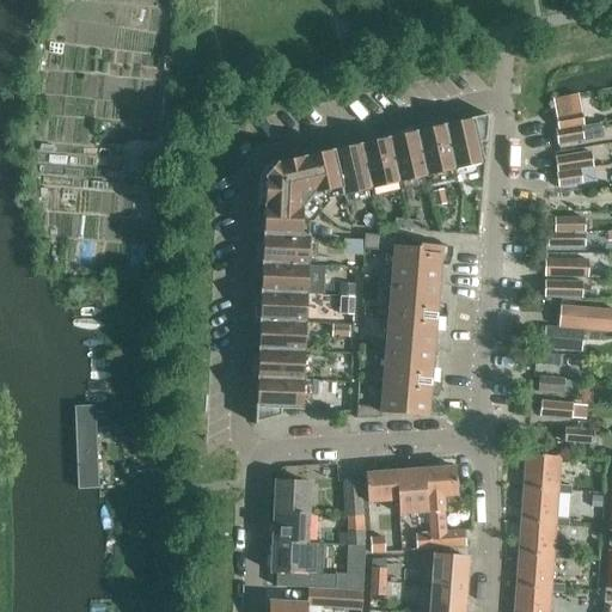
[(560,132),(582,127),(585,127),(582,112),(557,117),(560,132)]
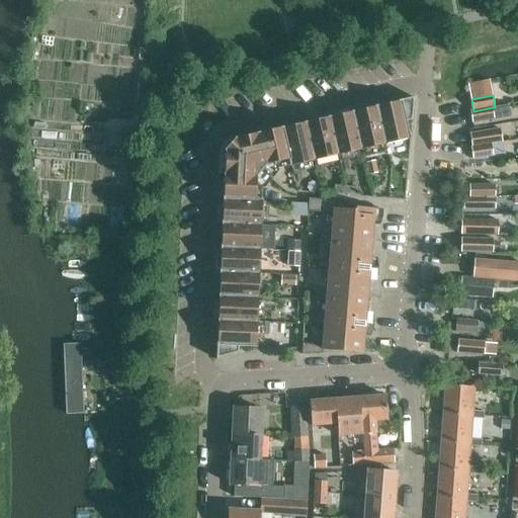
[(377,106),(385,145),(411,139),(410,137),(407,121),(413,120),(414,99),(415,99),(415,98),(377,106)]
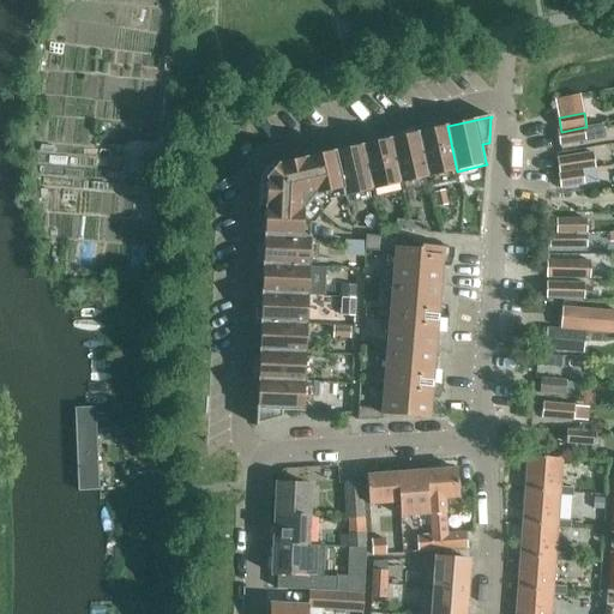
[(419,132),(429,178),(457,172),(447,126),(419,132)]
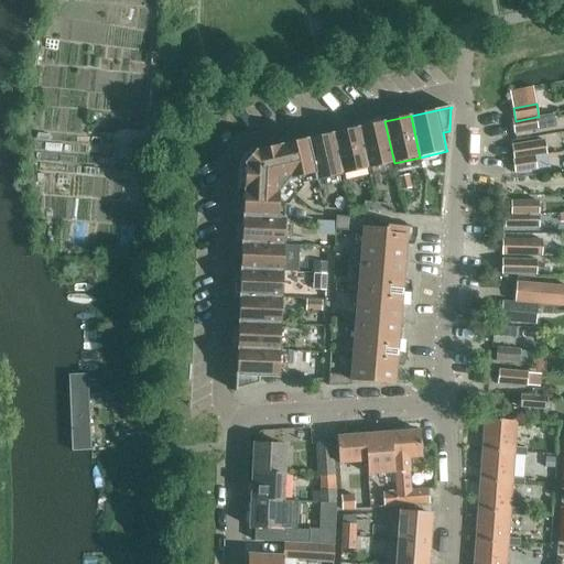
[(537,117),(516,121),(513,122),(516,134),(539,130),(537,117)]
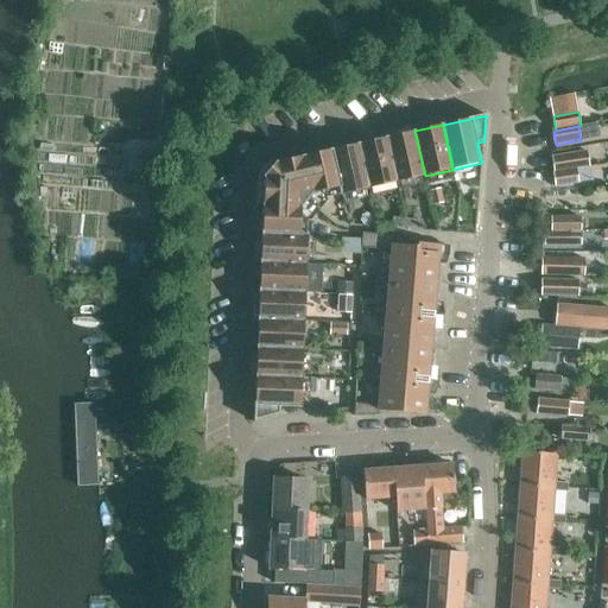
[(387,138),(398,182),(425,176),(415,131),(387,138)]
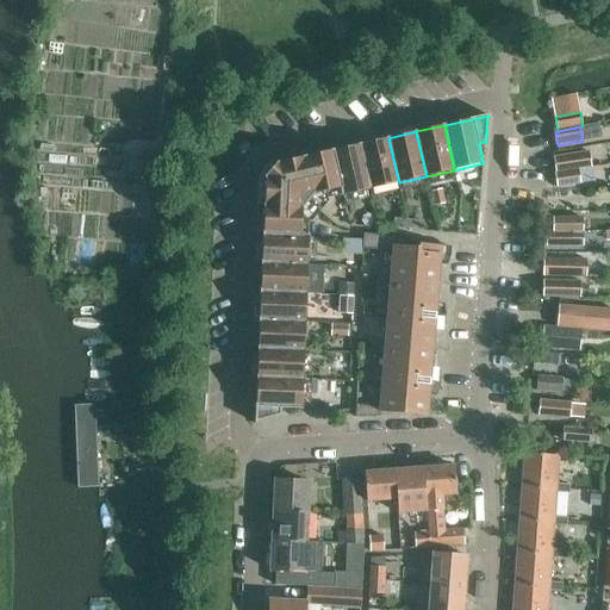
[(361,144),(371,190),(399,182),(388,138),(361,144)]
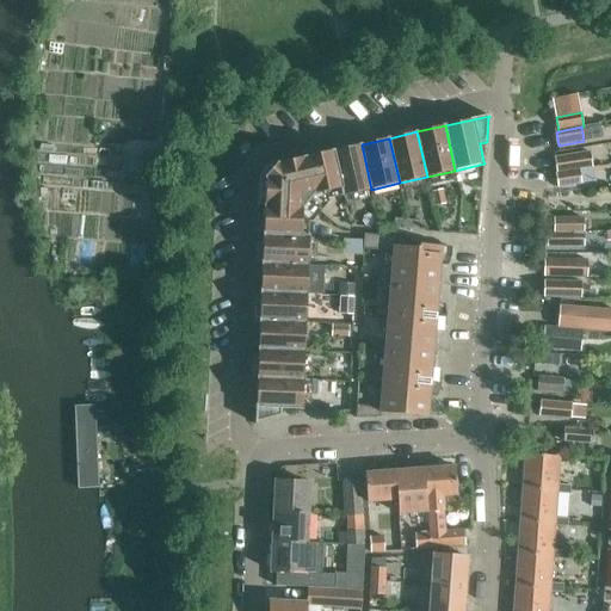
[(344,196),(371,190),(362,144),(333,152),(344,196)]
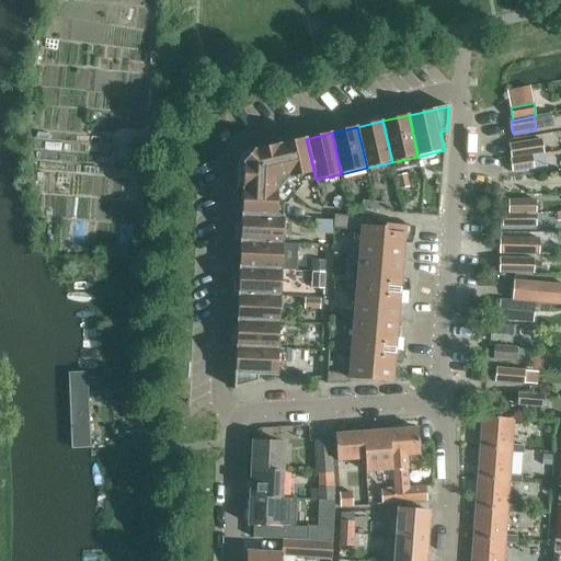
[(242,216),(284,218),(285,196),(286,194),(283,192),(289,184),(293,186),(294,185),(316,180),(306,139),(254,151),(244,163),(242,216)]
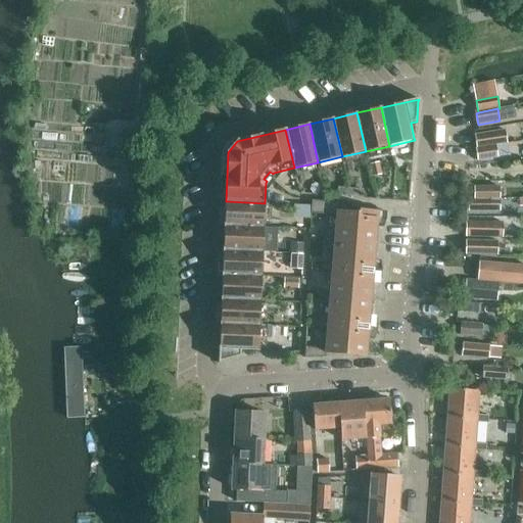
[(475,136),(477,147),(495,145),(507,144),(505,133),(475,136)]
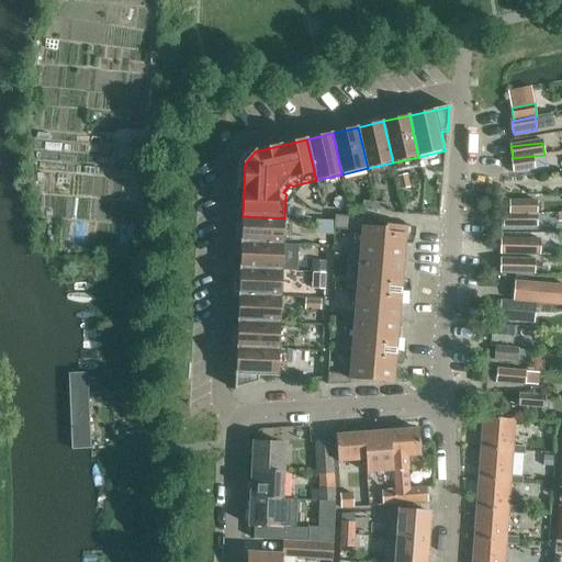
[(513,158),(510,159),(512,171),(534,169),(532,156),(513,158)]
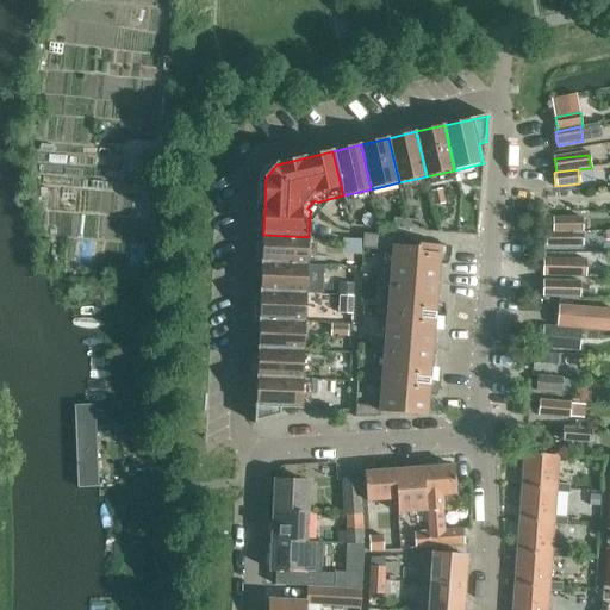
[(446,204),(443,192),(433,193),(436,206),(446,204)]
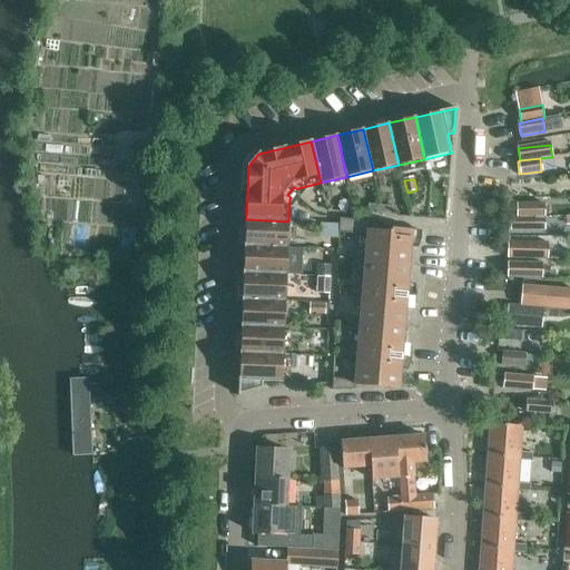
[(395,206),(369,204),(367,214),(394,216),(395,206)]
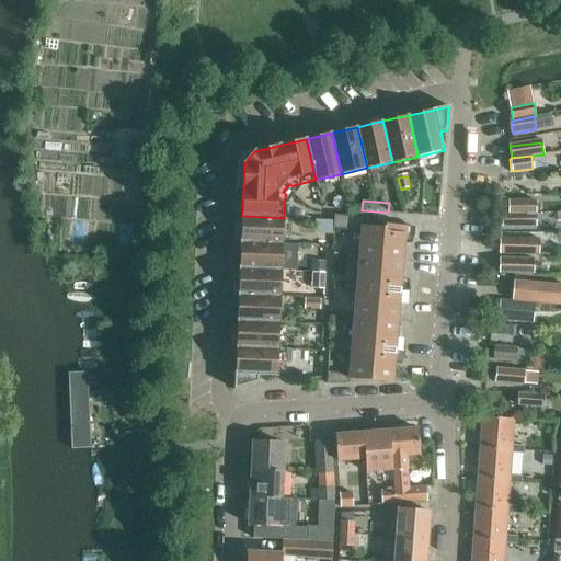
[(536,203),(508,203),(508,215),(536,214),(536,203)]
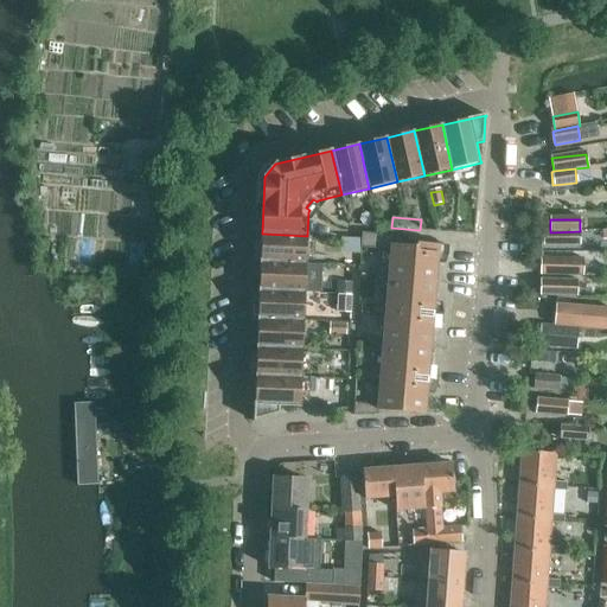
[(376,278),(436,282),(439,255),(447,256),(447,246),(417,243),(417,246),(408,244),(408,237),(363,232),(362,240),(362,248),(363,248),(391,250),(390,275),(376,274),(376,278)]
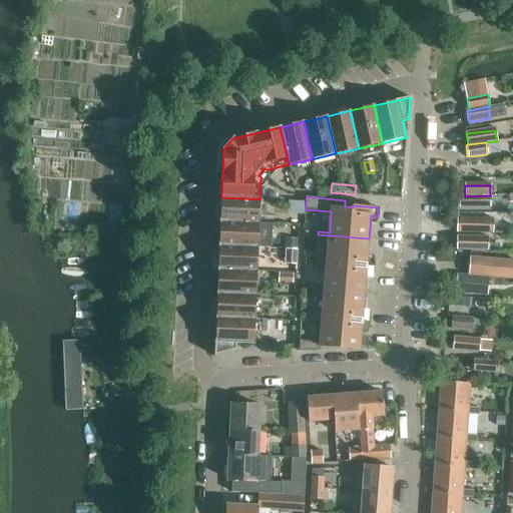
[(220,221),(259,223),(260,199),(221,197),(220,221)]
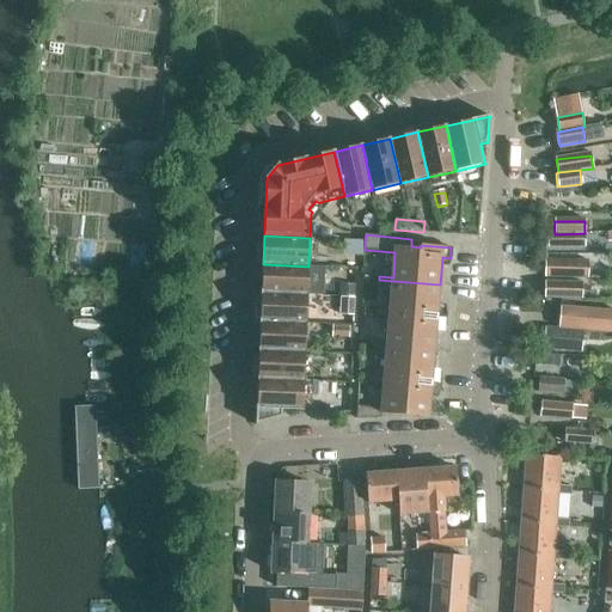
[(586,236),(548,237),(549,249),(586,249),(586,236)]
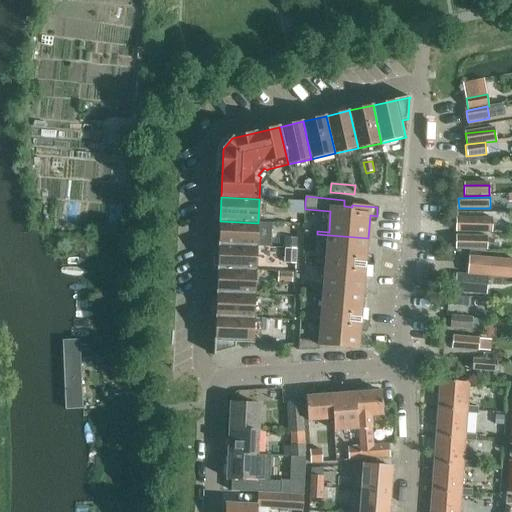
[(305,202),(289,202),(289,214),(305,215),(306,209),(305,209),(305,202)]
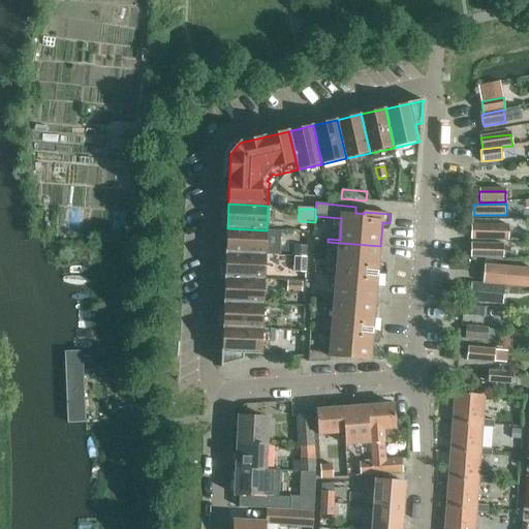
[(470,225),(470,240),(507,240),(507,225),(470,225)]
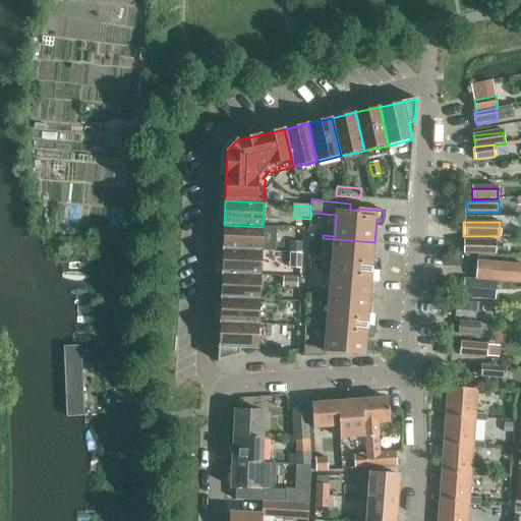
[(223,249),(262,251),(263,227),(224,225),(223,249)]
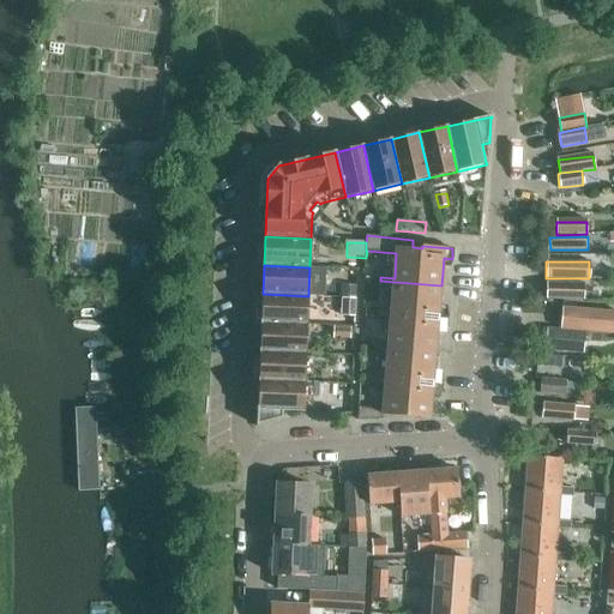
[(439,314),(441,286),(380,281),(380,286),(393,287),(391,311),(378,309),(378,314),(446,319),(447,314),(439,314)]
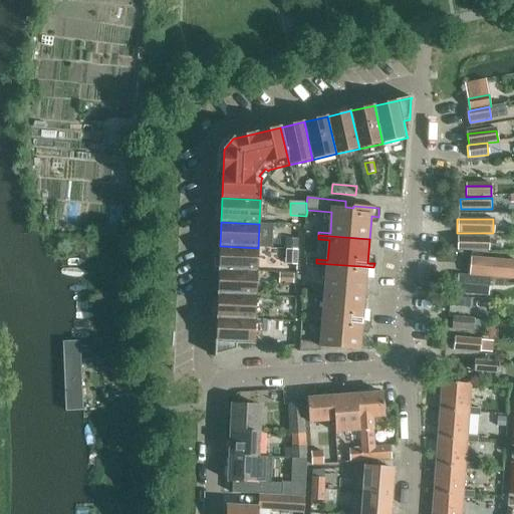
[(458,236),(458,251),(490,251),(490,237),(458,236)]
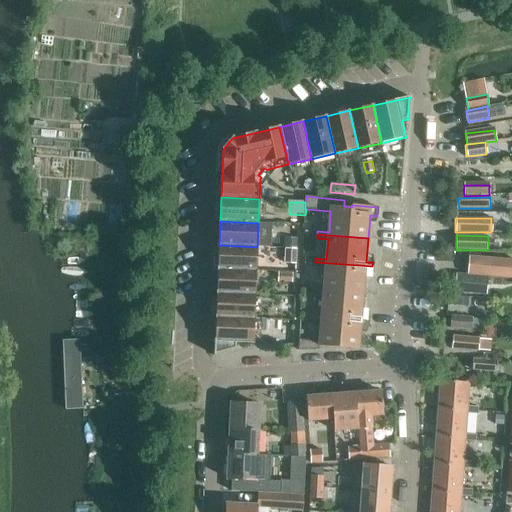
[(218,269),(256,271),(257,247),(219,245),(218,269)]
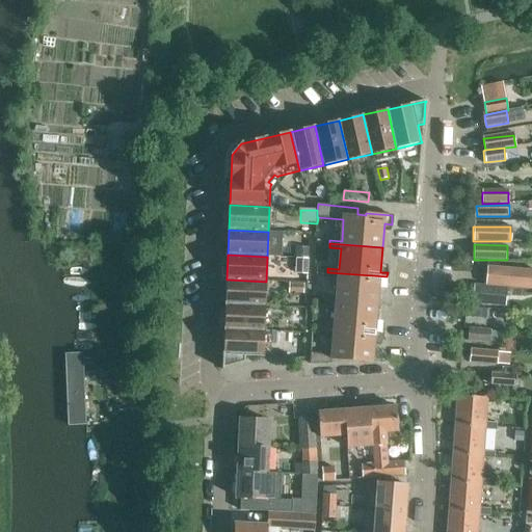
[(298,275),(309,276),(309,260),(298,260),(298,275)]
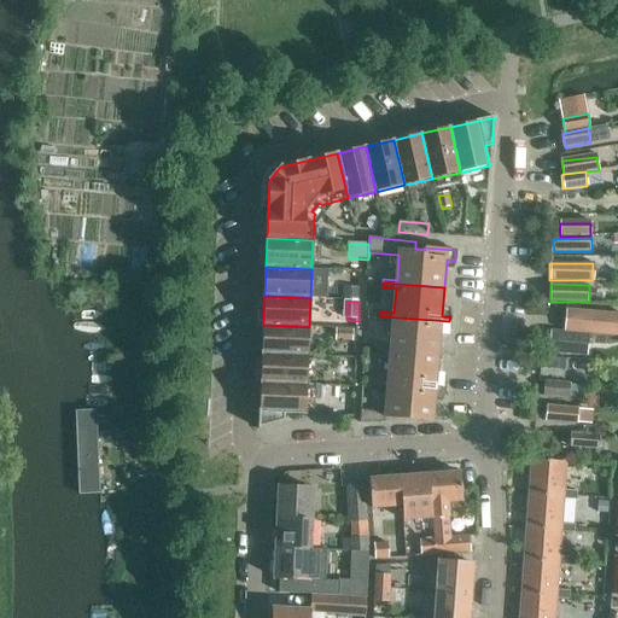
[(617,310),(566,308),(565,328),(617,331),(617,310)]
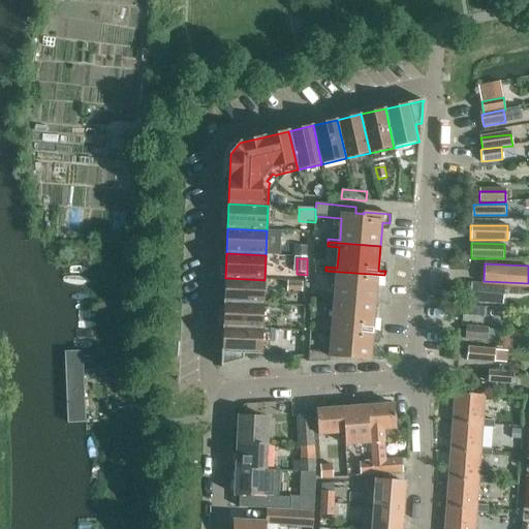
[(384,280),(384,275),(325,271),(324,274),(337,275),(335,297),(322,296),(322,299),(376,303),(378,279),(384,280)]
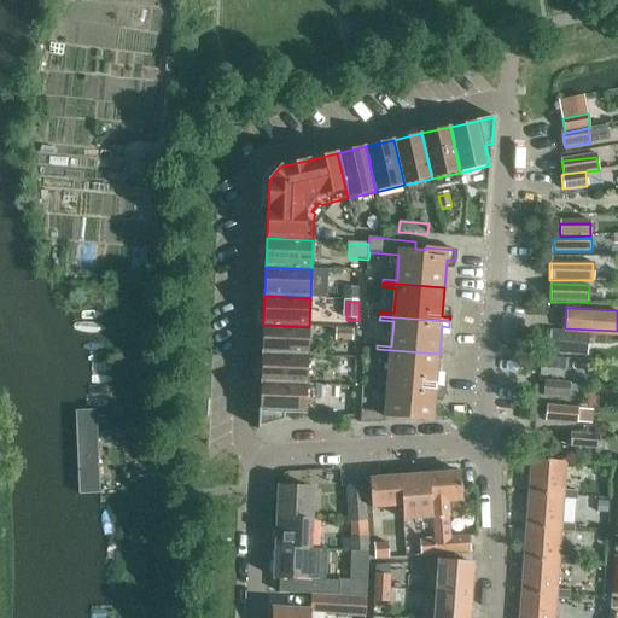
[(262,354),(308,356),(309,327),(263,325),(262,354)]
